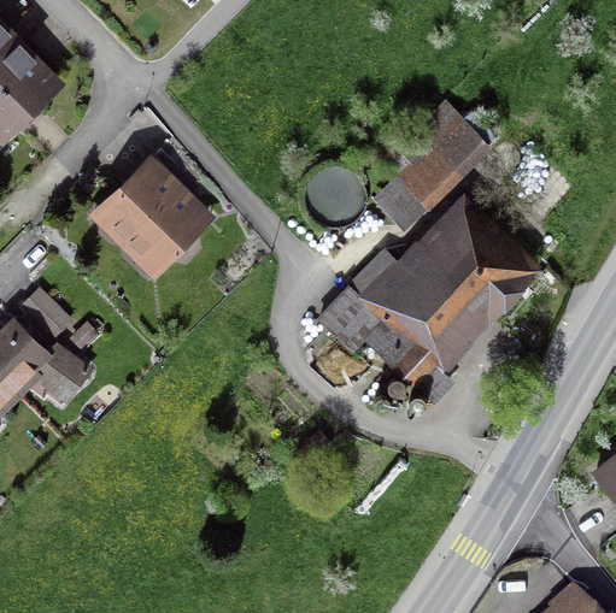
[(0,39),(0,143),(52,98),(0,39)]
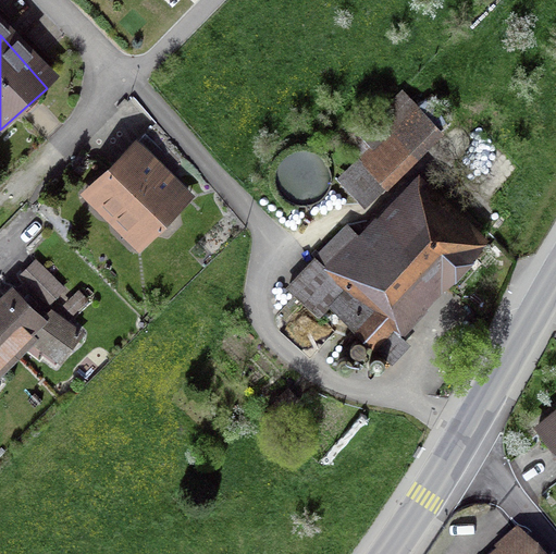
[(371,148),(337,181),(366,210),(445,135),(404,91),(358,134),(371,148)]
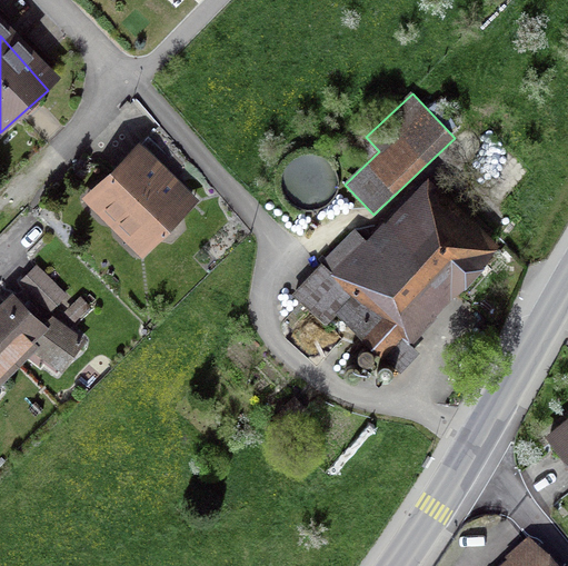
[(82,199),(112,228),(169,170),(140,141),(82,199)]
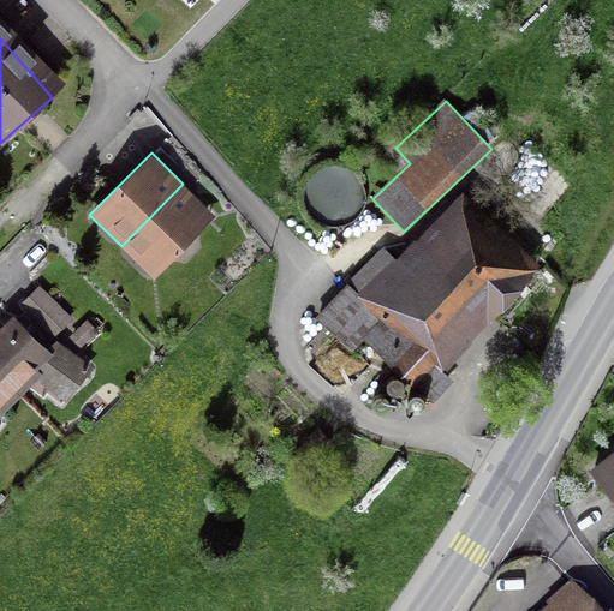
[(121,246),(155,280),(218,217),(183,184),(121,246)]
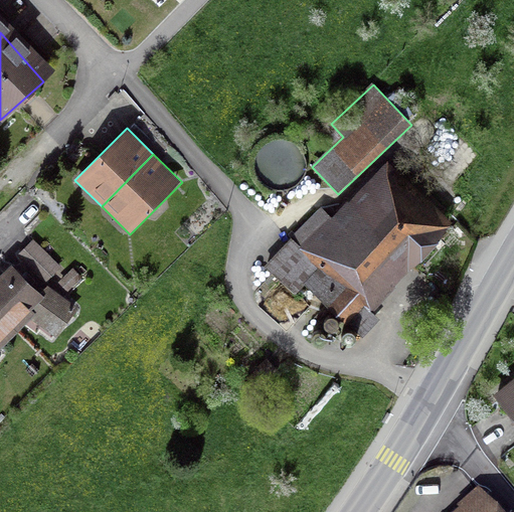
[(457,221),(389,158),(333,218),(305,248),(366,306),(372,312),(457,221)]
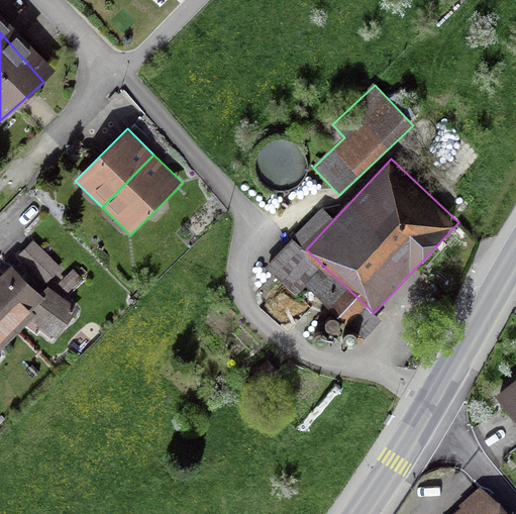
[(306,249),(334,219),(324,208),(266,270),(298,298),(307,289),(349,328),(368,307),(306,249)]
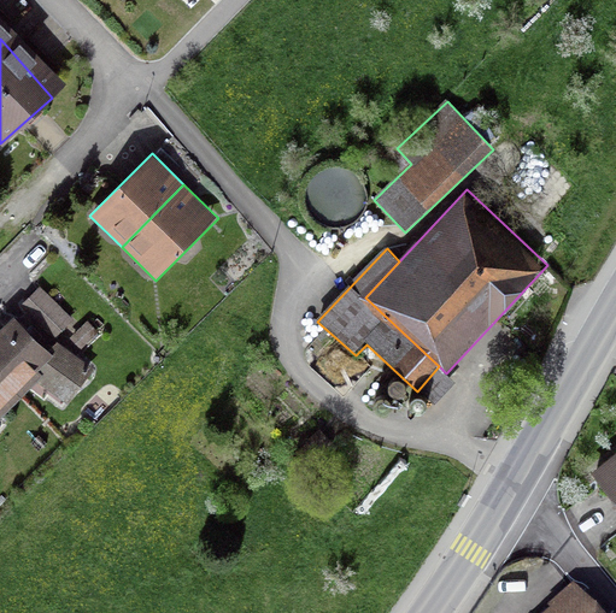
[(74,322),(44,292),(27,308),(57,339),(74,322)]
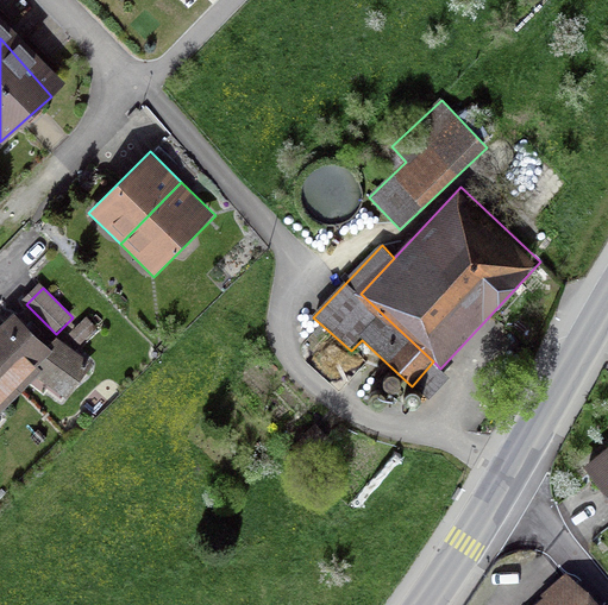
[(0,372),(18,392),(35,376),(41,371),(36,366),(51,351),(49,348),(14,314),(0,327),(0,372)]
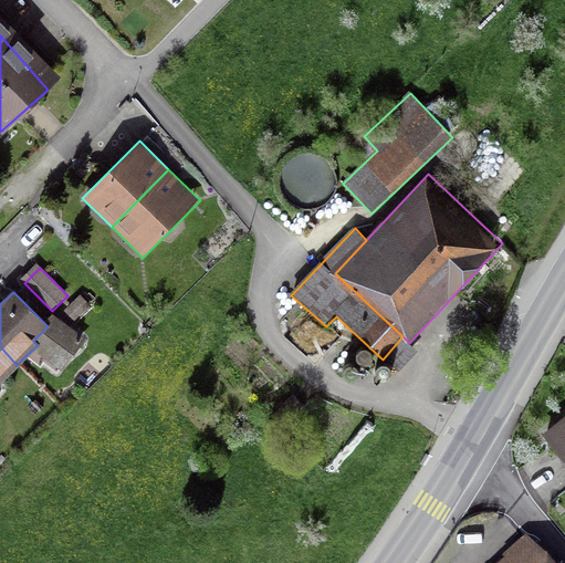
[(38,345),(32,350),(62,372),(87,339),(53,314),(45,324),(48,326),(33,341),(38,345)]
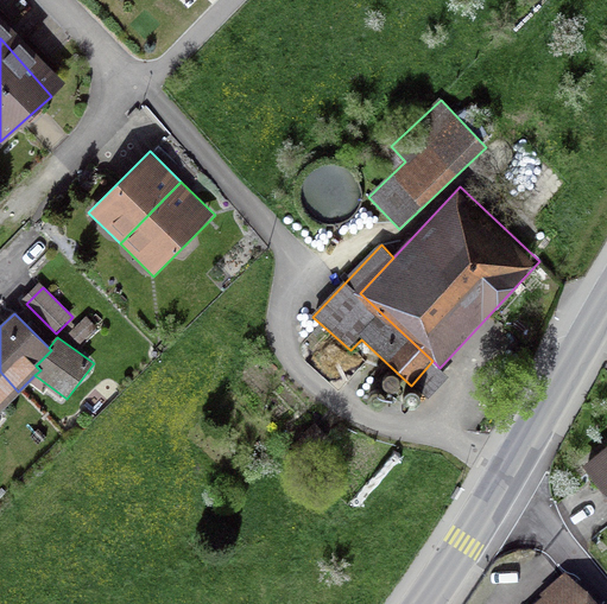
[(0,408),(18,392),(0,372),(0,408)]
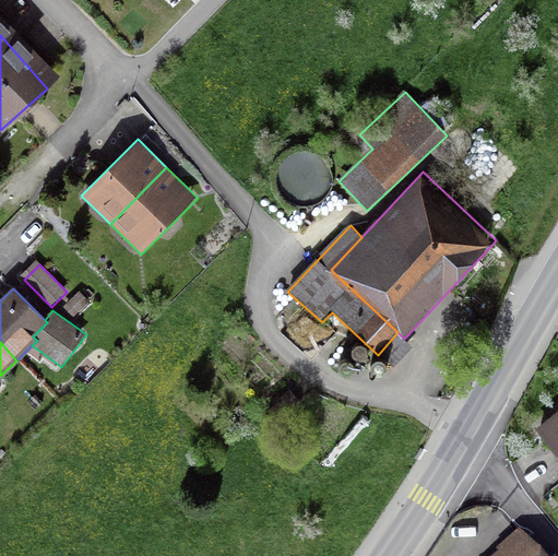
[(557,411),(535,429),(557,458),(557,411)]
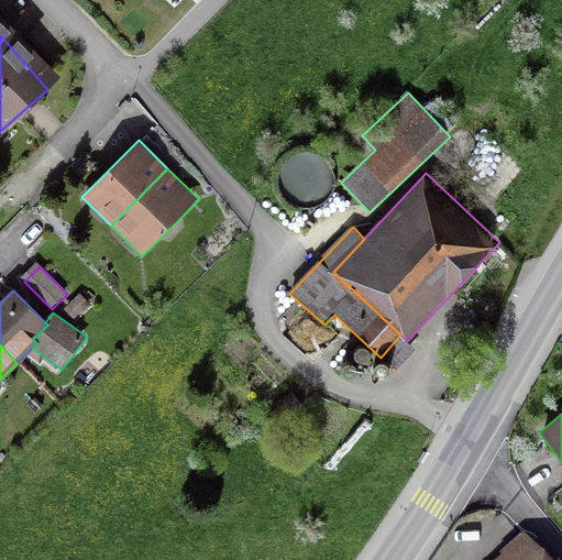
[(539,559),(524,540),(502,559),(539,559)]
